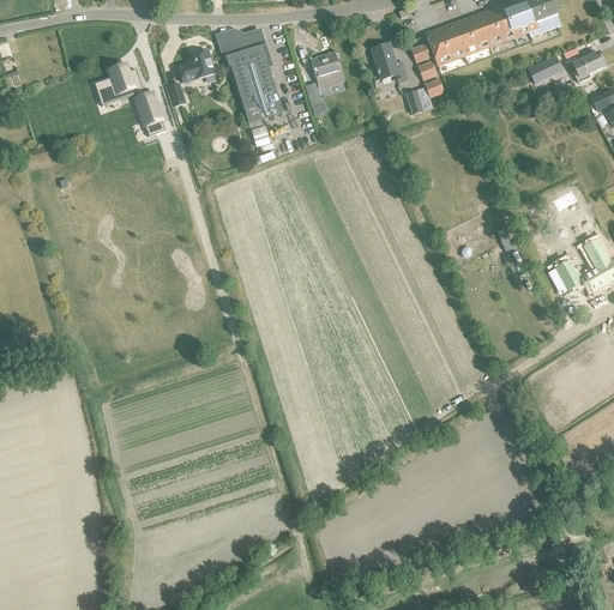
[(558,14),(552,0),(533,0),(529,1),(528,0),(516,0),(426,34),(438,65),(528,31),(530,35),(560,24),(558,14)]
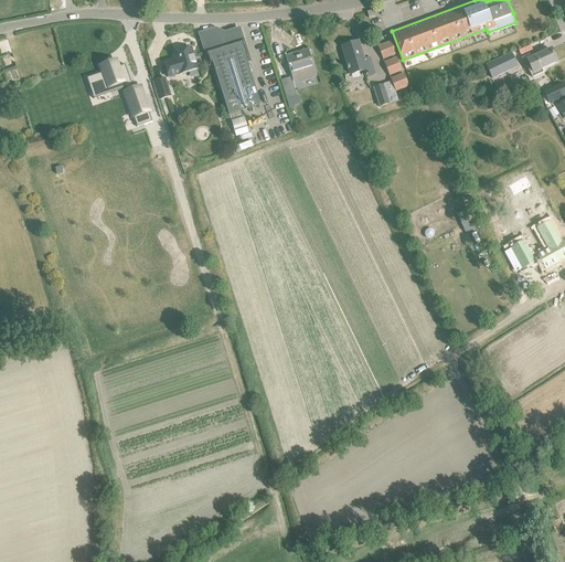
[(200,33),(204,49),(209,63),(213,62),(231,118),(243,115),(241,108),(260,103),(247,60),(251,60),(243,36),(241,28),(231,31),(216,29),(200,33)]
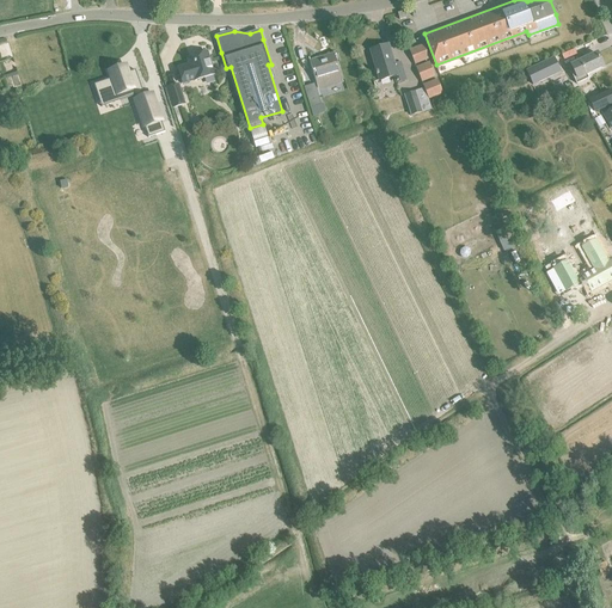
[(375,69),(377,73),(378,72),(380,78),(396,73),(397,79),(405,77),(401,61),(395,63),(387,42),(371,48),(377,69),(375,69)]
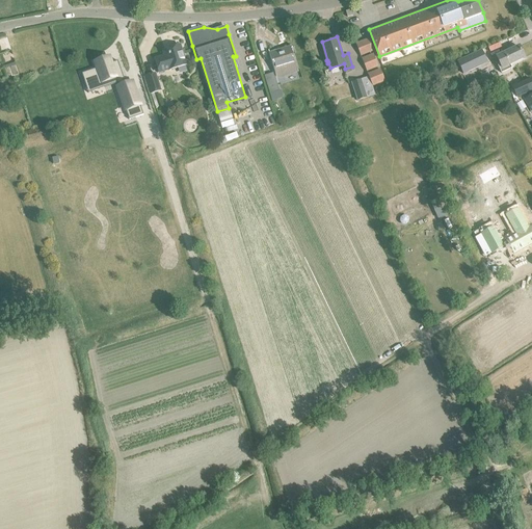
[(355,42),(361,54),(373,49),(368,36),(355,42)]
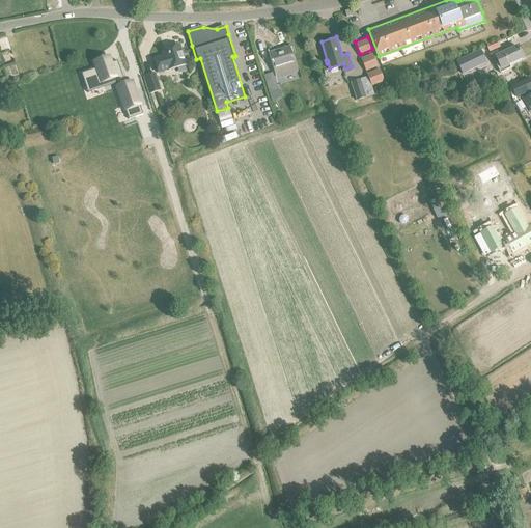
[(155,57),(159,71),(169,66),(169,67),(186,62),(179,43),(175,44),(172,43),(168,45),(167,47),(166,47),(168,53),(155,57)]
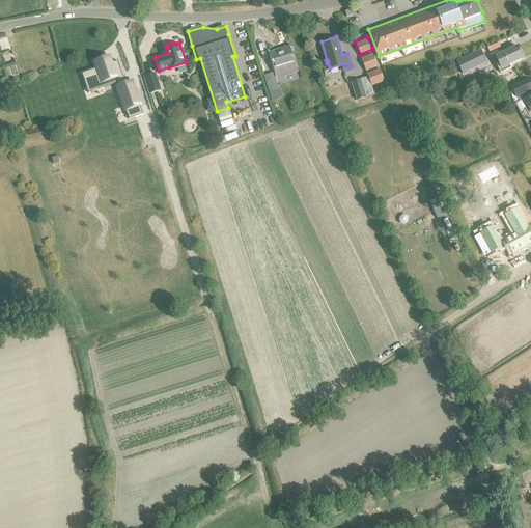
[(269,51),(274,68),(296,62),(289,44),(269,51)]
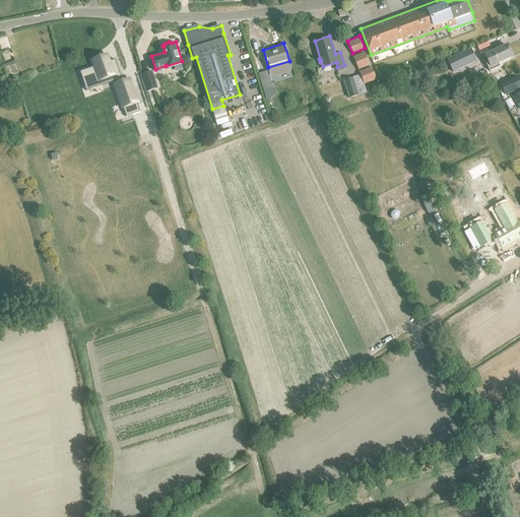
[(485,54),(489,61),(486,62),(490,69),(500,64),(498,61),(512,54),(507,44),(485,54)]
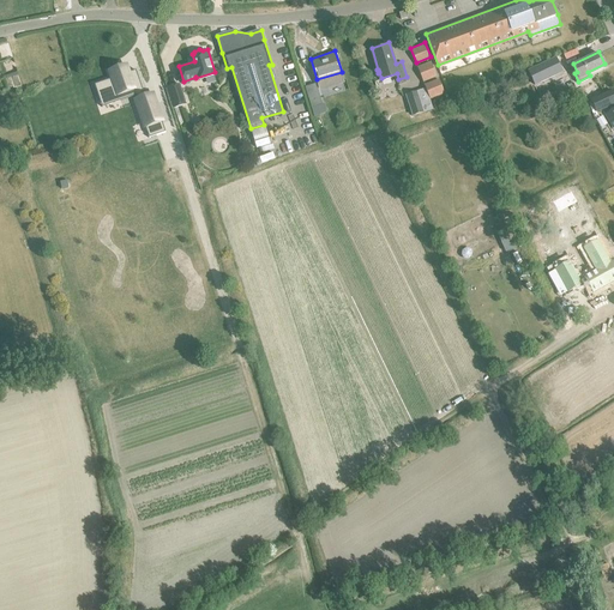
[(417,65),(422,79),(423,79),(437,74),(431,60),(417,65)]
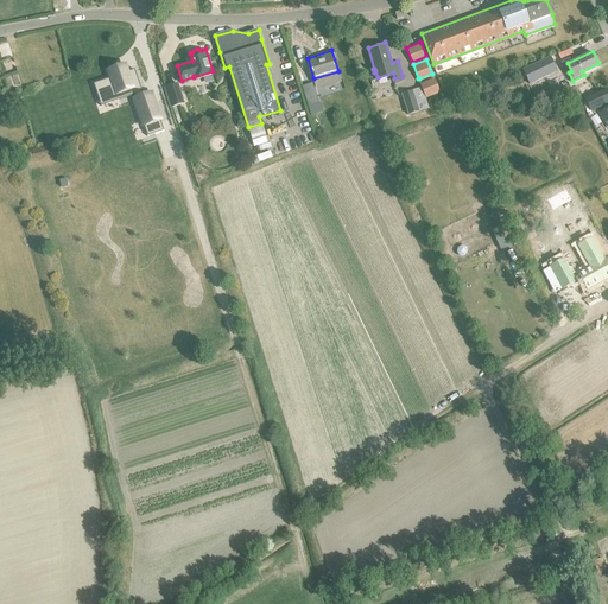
[(558,59),(544,65),(550,77),(564,71),(558,59)]
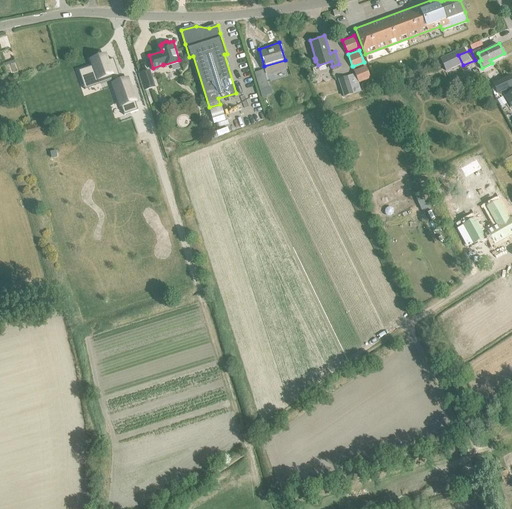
[(93,63),(78,69),(83,82),(98,77),(100,82),(113,78),(115,81),(113,82),(124,113),(138,108),(127,77),(119,80),(118,76),(120,75),(113,57),(107,59),(100,61),(98,56),(92,58),(93,63)]
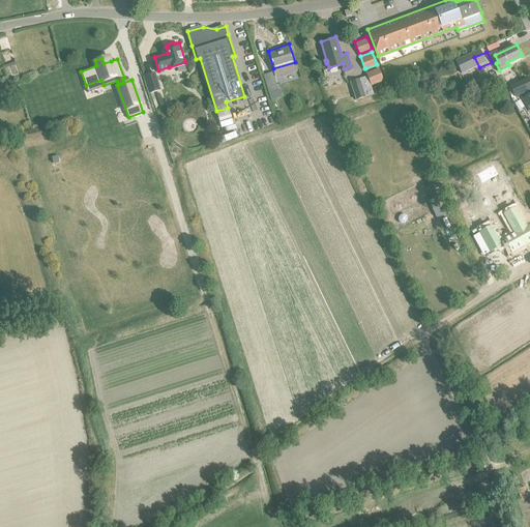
[(366,71),(367,76),(371,84),(383,79),(379,66),(366,71)]
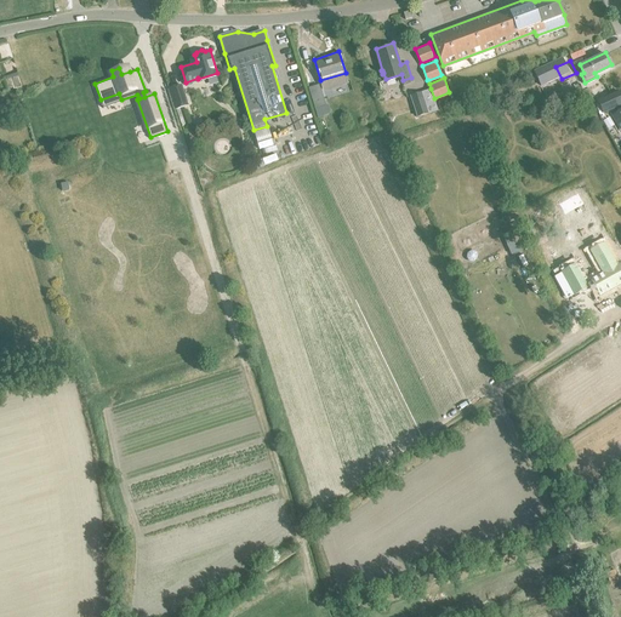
[(319,83),(308,86),(314,106),(325,103),(319,83)]
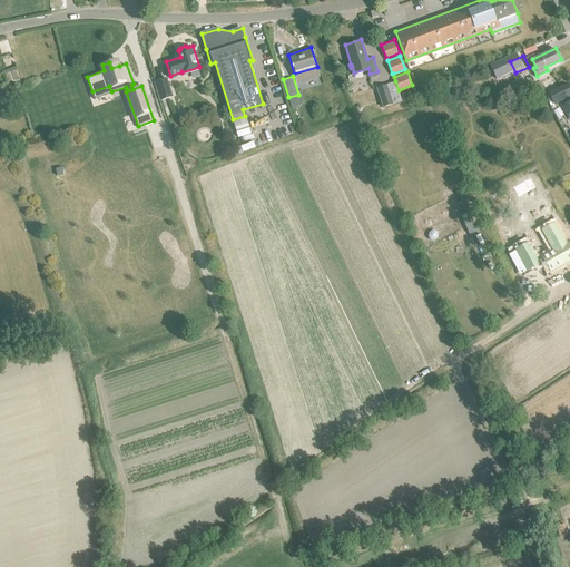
[(156,79),(161,98),(172,95),(166,77),(156,79)]
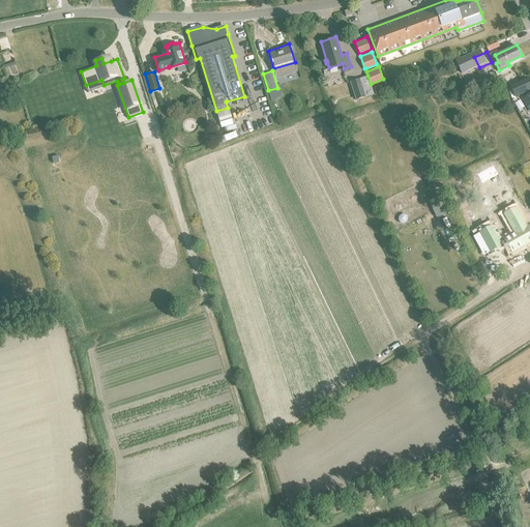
[(365,95),(359,77),(350,80),(355,98),(365,95)]
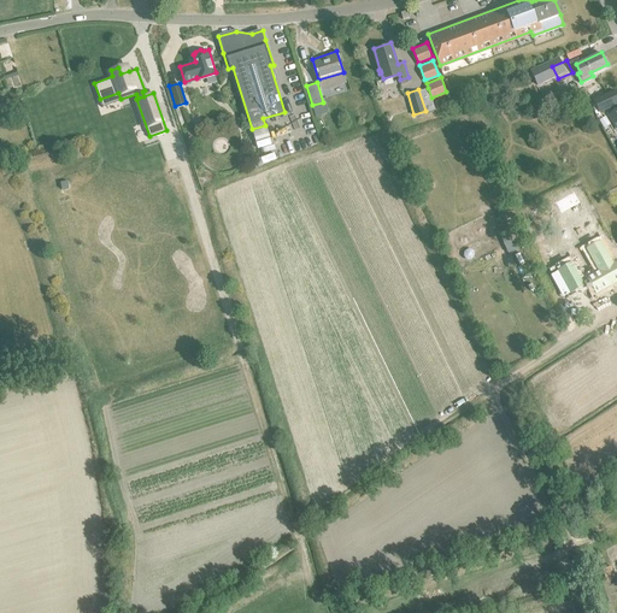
[(594,99),(599,110),(616,101),(616,92),(616,89),(594,99)]
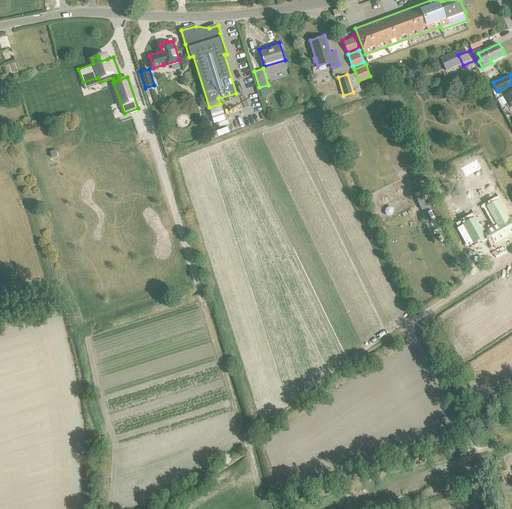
[(502,95),(497,98),(501,104),(506,101),(502,95)]
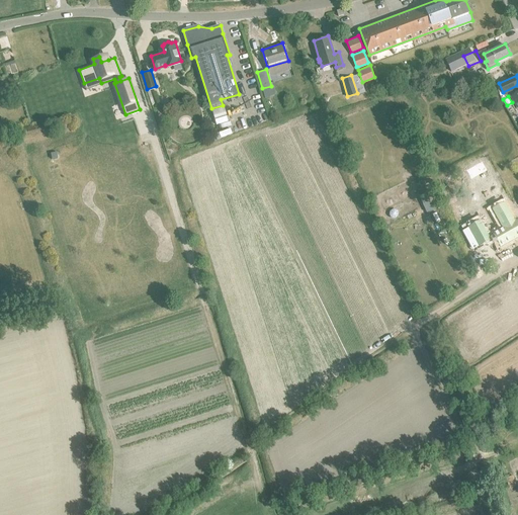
[(505,200),(492,207),(502,226),(493,231),(501,245),(517,235),(517,220),(516,218),(515,218),(505,200)]
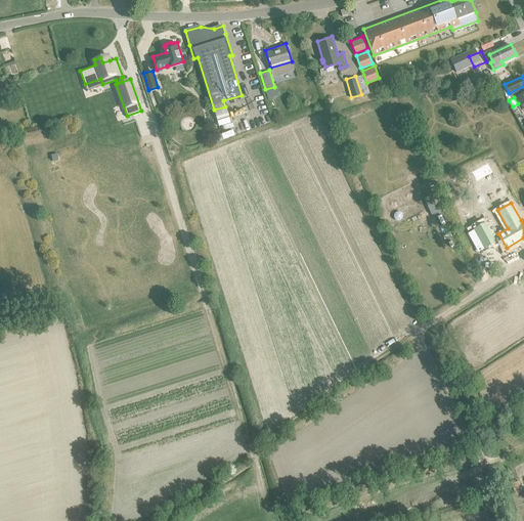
[(481,242),(485,249),(495,243),(491,235),(481,242)]
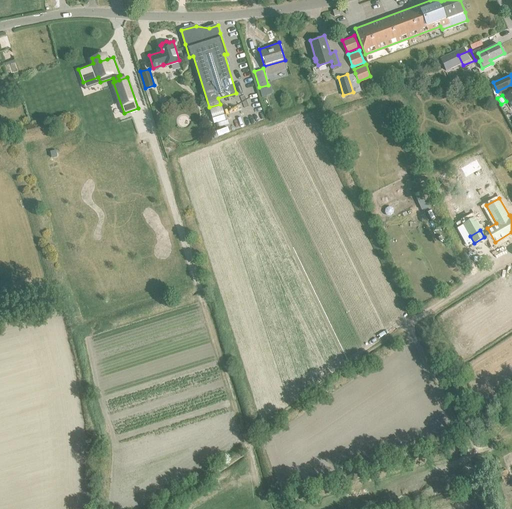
[(506,468),(500,470),(503,480),(509,478),(506,468)]
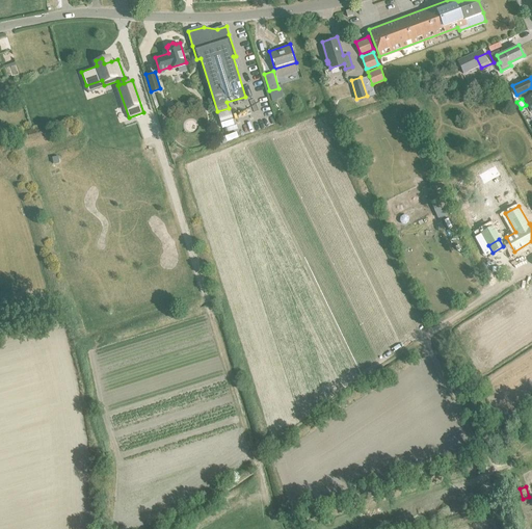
All buildings are outlined.
